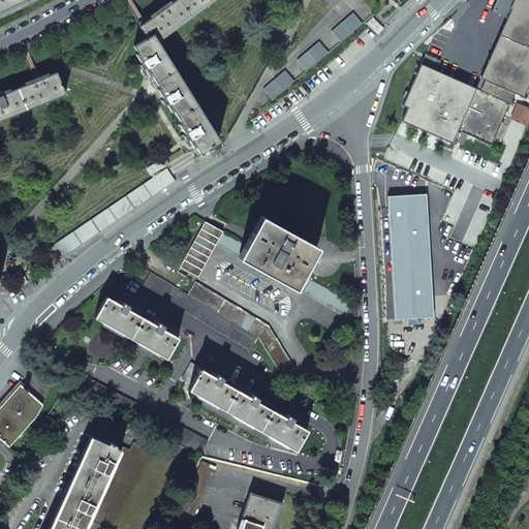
[(0,0),(0,11),(24,0),(0,0)]
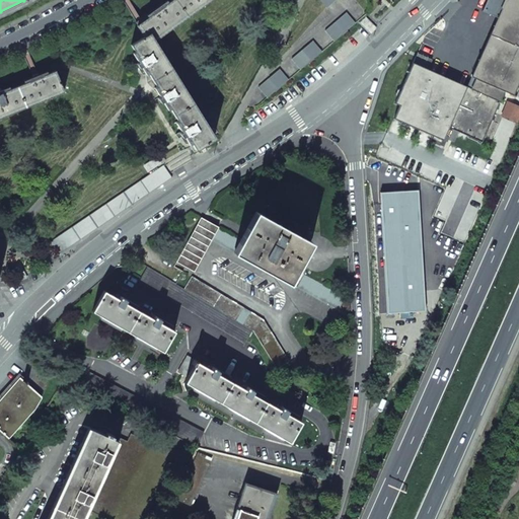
[(146,74),(158,93),(159,96),(162,101),(167,109),(169,107),(177,121),(175,122),(180,131),(186,139),(189,143),(189,144),(191,142),(191,143),(199,140),(202,145),(206,143),(214,137),(155,41),(210,0),(171,0),(168,2),(167,1),(146,15),(148,17),(137,25),(144,36),(131,45),(135,52),(133,53),(139,62),(146,74)]
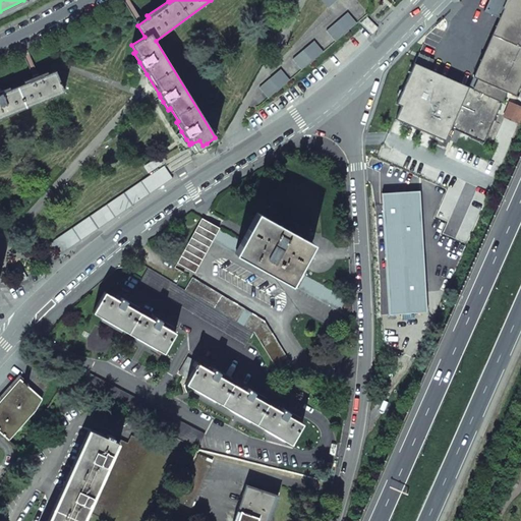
[(433,60),(419,53),(396,104),(401,106),(395,119),(445,141),(447,134),(450,135),(452,130),(450,129),(451,126),(461,130),(463,127),(485,137),(502,103),(501,102),(505,92),(517,97),(520,88),(520,0),(487,0),(483,11),(499,18),(468,87),(429,70),(433,60)]
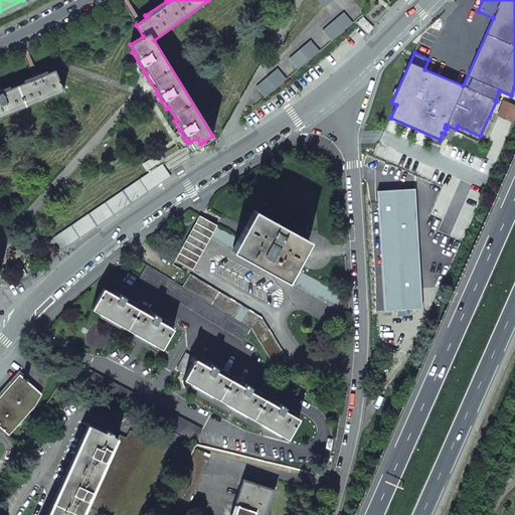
[(322,30),(331,40),(352,23),(343,12),(322,30)]
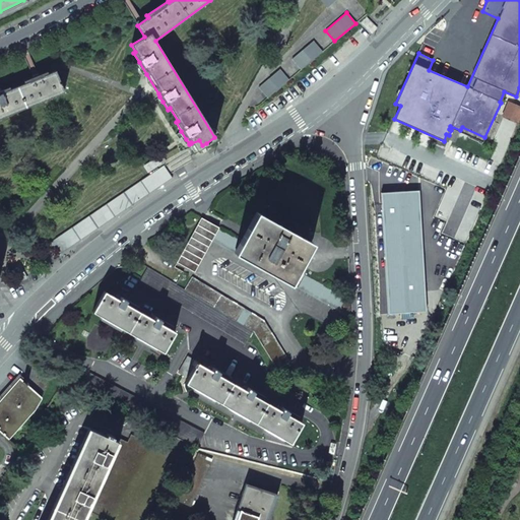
[(291,59),(301,69),(322,52),(313,41),(291,59)]
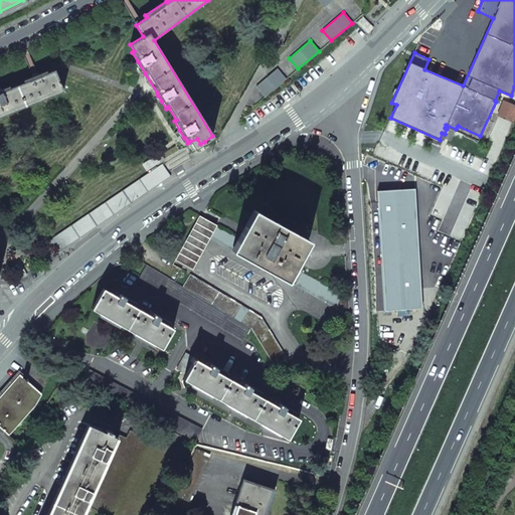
[(135,69),(137,67),(141,74),(144,74),(145,73),(138,61),(132,65),(135,69)]
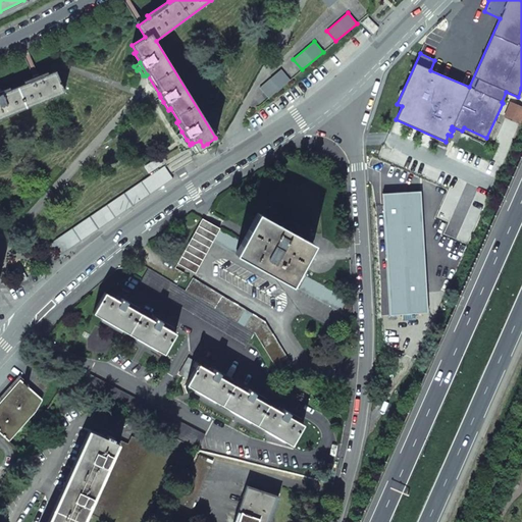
[(259,88),(268,98),(290,81),(280,69),(259,88)]
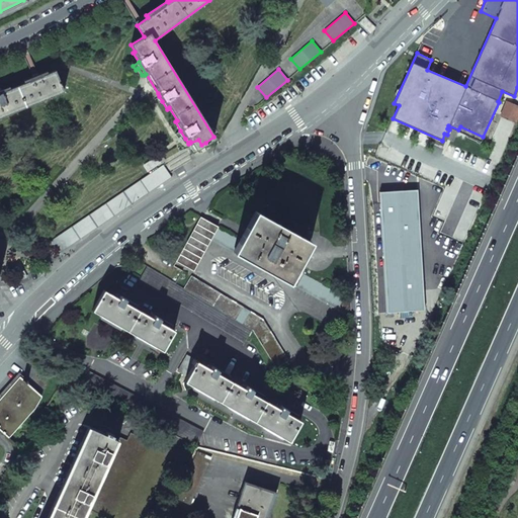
[(0,117),(64,91),(56,71),(48,74),(47,71),(23,81),(24,83),(10,89),(9,87),(0,90),(0,117)]
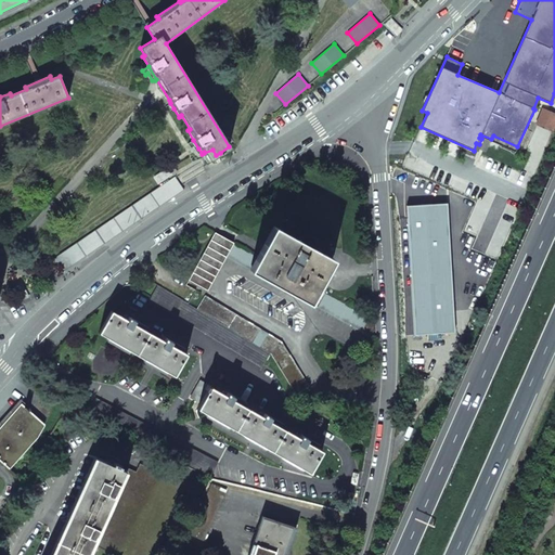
[(198,149),(193,140),(188,144),(191,149),(193,146),(197,154),(201,154),(202,153),(198,149)]
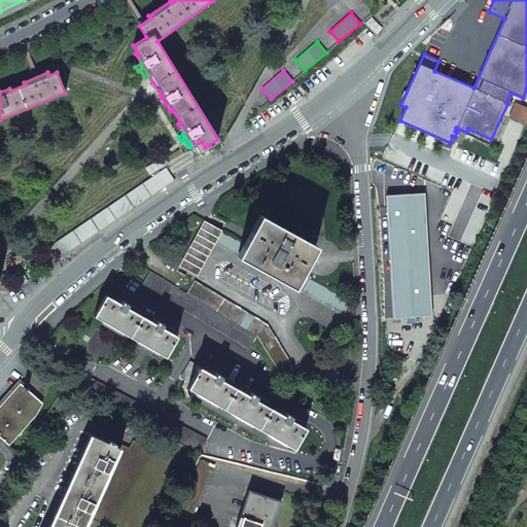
[(202,142),(194,145),(197,150),(198,151),(205,147),(202,142)]
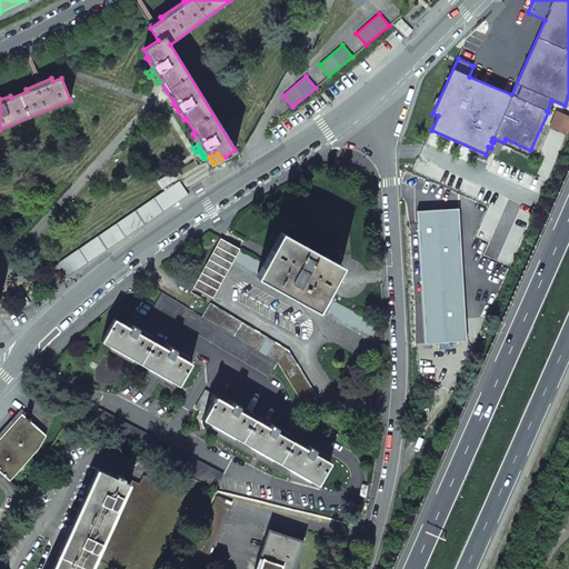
[(63,280),(162,212),(165,211),(166,210),(171,207),(175,203),(189,195),(179,181),(53,266),(63,280)]
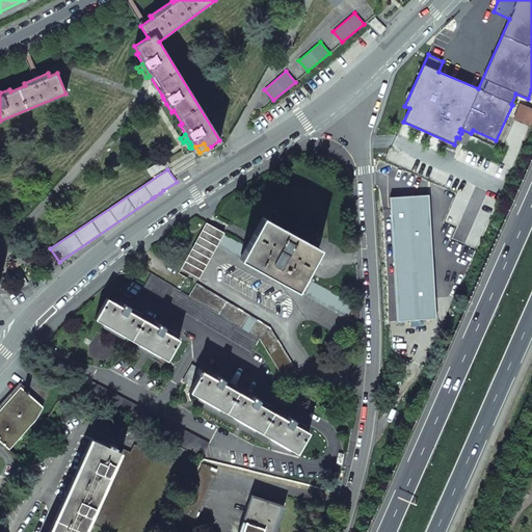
[(391,198),(399,321),(436,319),(428,196),(391,198)]
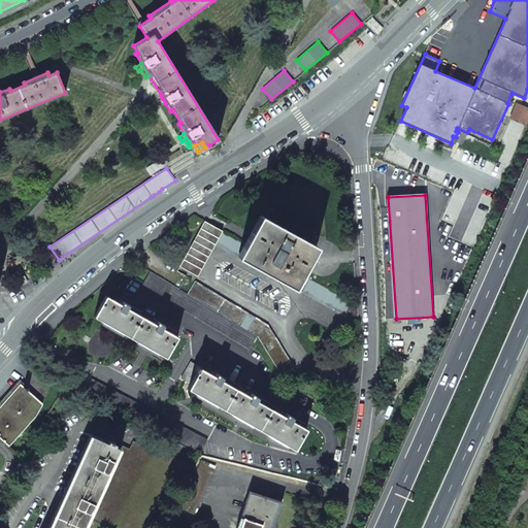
[(244,243),(237,257),(294,288),(317,246),(260,216),(244,243)]
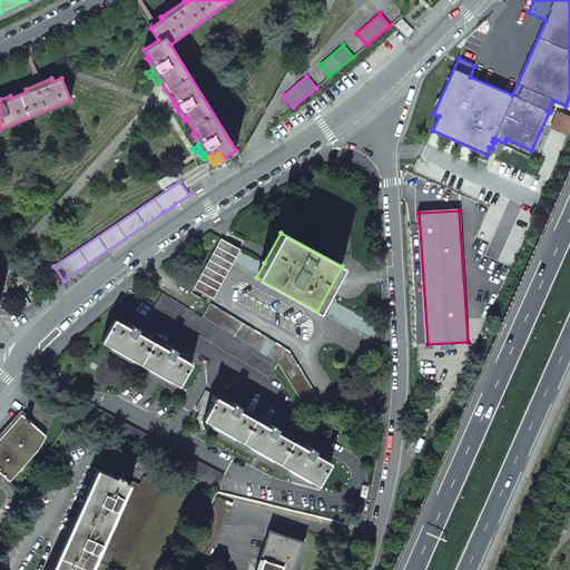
[(220,238),(194,287),(213,298),(232,264),(239,249),(223,241),(220,238)]
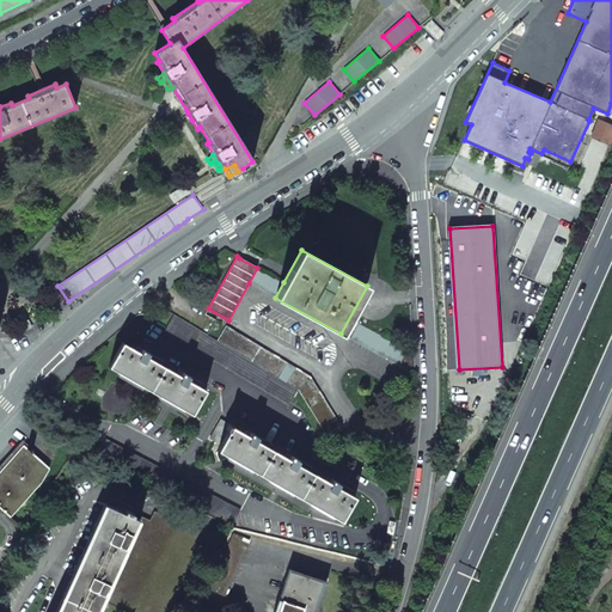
[(257,268),(249,283),(275,298),(283,282),(257,268)]
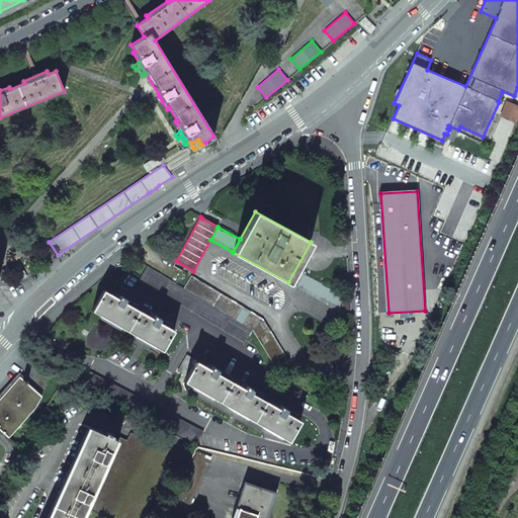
[(147,266),(140,279),(245,343),(252,330),(184,288),(147,266)]
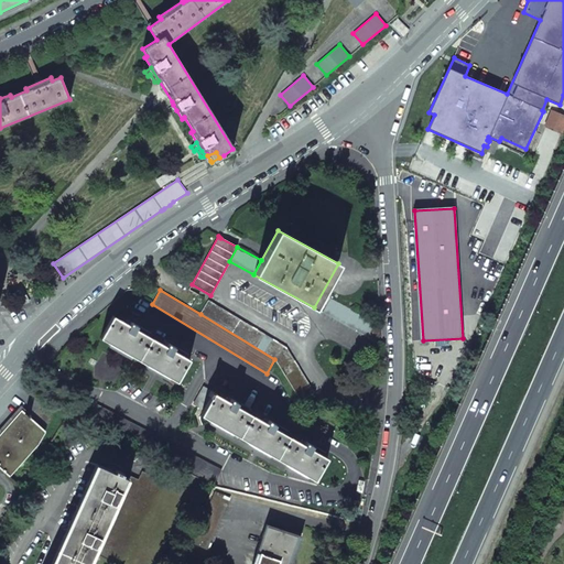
[(331,299),(323,312),(381,345),(382,336),(381,326),(331,299)]
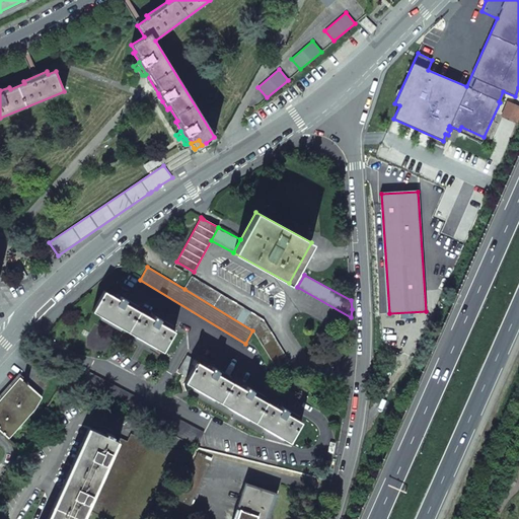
[(263,320),(192,277),(184,289),(252,330),(277,369),(288,362),(263,320)]
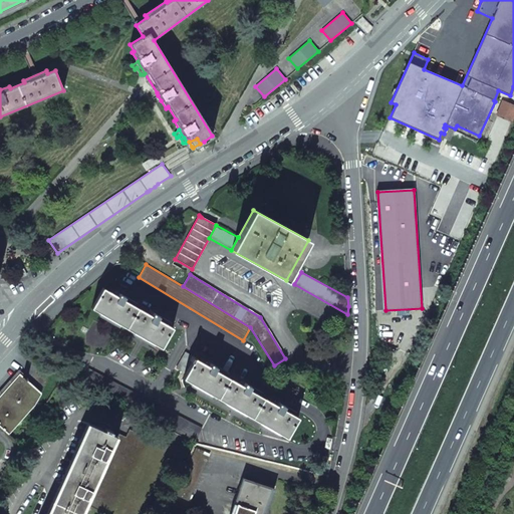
[(103,288),(91,308),(161,347),(173,327),(158,319),(160,316),(151,311),(150,314),(123,299),(125,297),(117,292),(115,295),(103,288)]
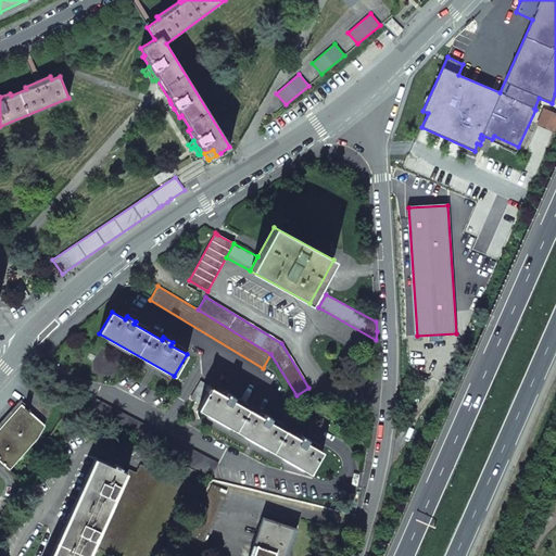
[(200,381),(190,399),(201,404),(199,408),(310,472),(323,451),(306,442),(308,439),(300,433),(298,437),(269,420),(272,418),(263,413),(261,416),(232,400),(235,396),(226,392),(224,394),(200,381)]
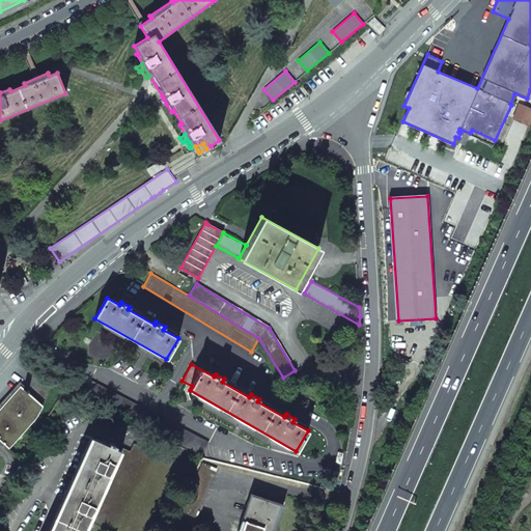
[(90,381),(84,395),(201,456),(207,443),(90,381)]
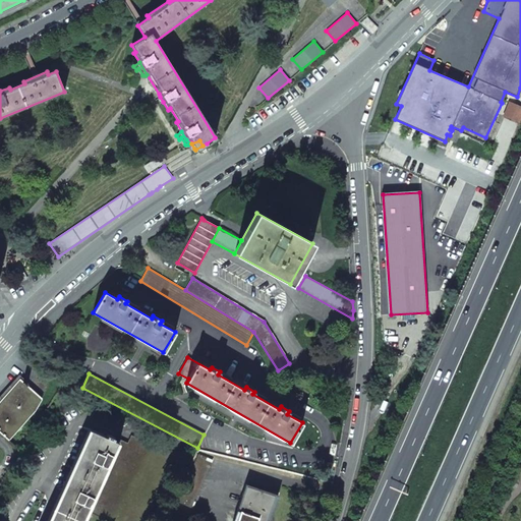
[(19,379),(0,400),(0,432),(8,440),(35,410),(42,398),(19,379)]
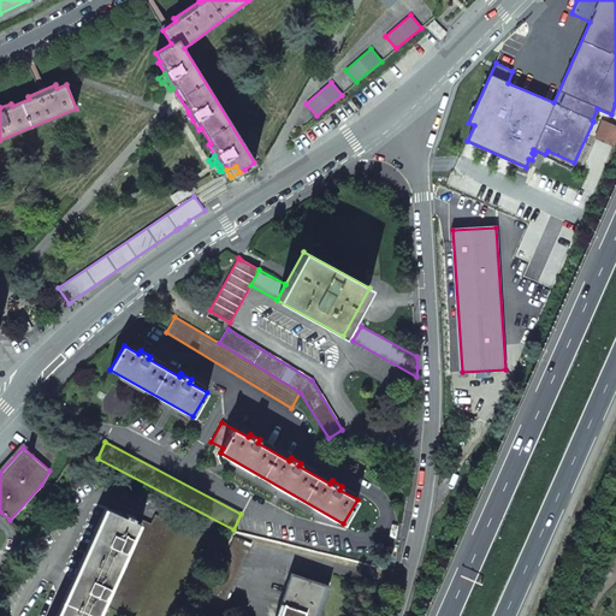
[(107,508),(58,615),(95,615),(105,597),(130,540),(138,521),(134,519),(135,516),(126,513),(125,515),(107,508)]
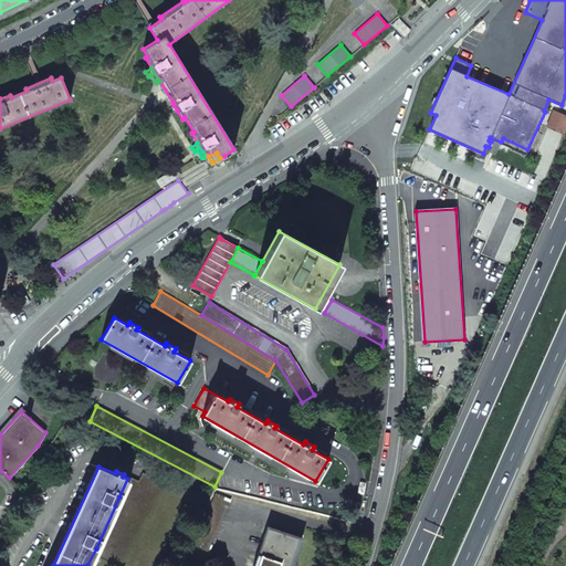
[(98,548),(96,554),(122,565),(157,565),(160,559),(165,562),(169,552),(165,549),(176,525),(180,527),(185,517),(180,515),(189,495),(147,477),(142,489),(128,483),(122,496),(119,496),(96,548),(98,548)]
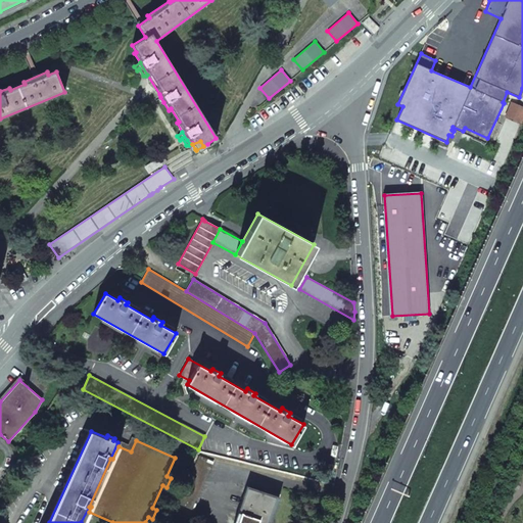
[(201,452),(178,504),(192,510),(216,455),(201,452)]
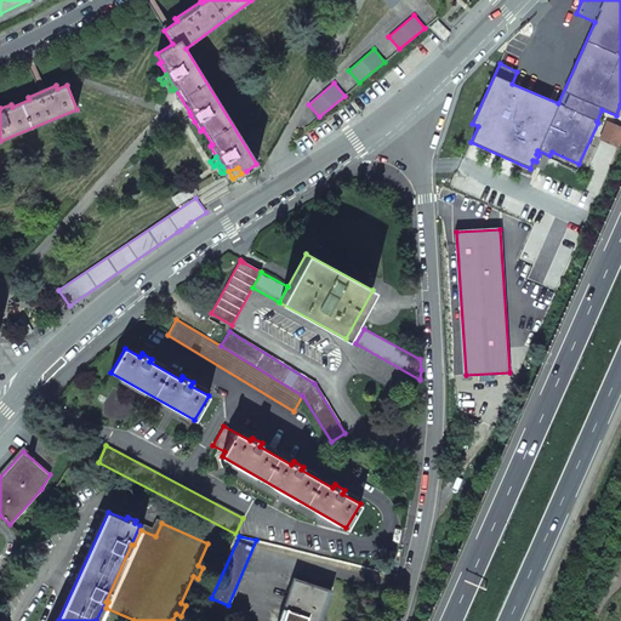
[(292,577),(278,620),(320,620),(331,591),(292,577)]
